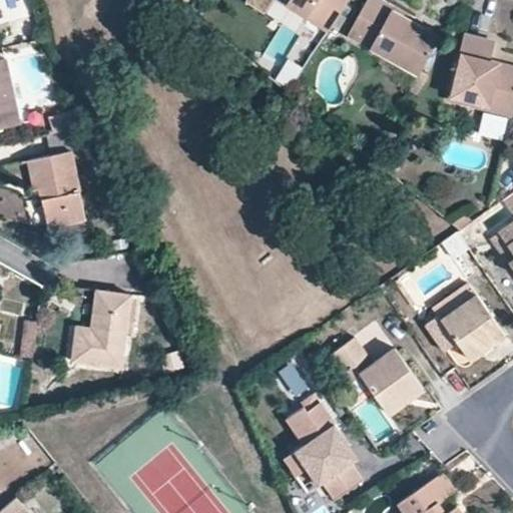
[(0,0),(4,9),(21,2),(20,0),(0,0)]
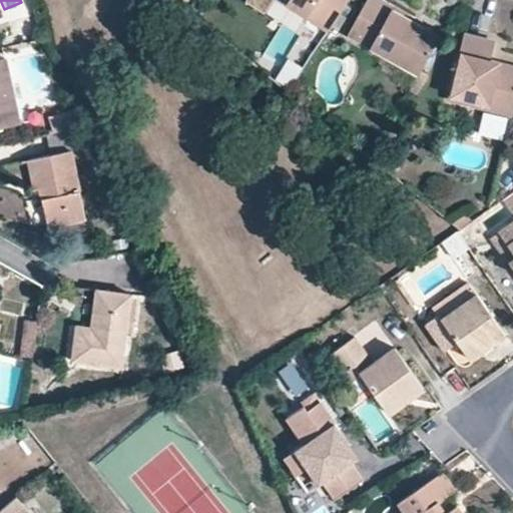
[(281,0),(329,30),(348,0),(281,0)]
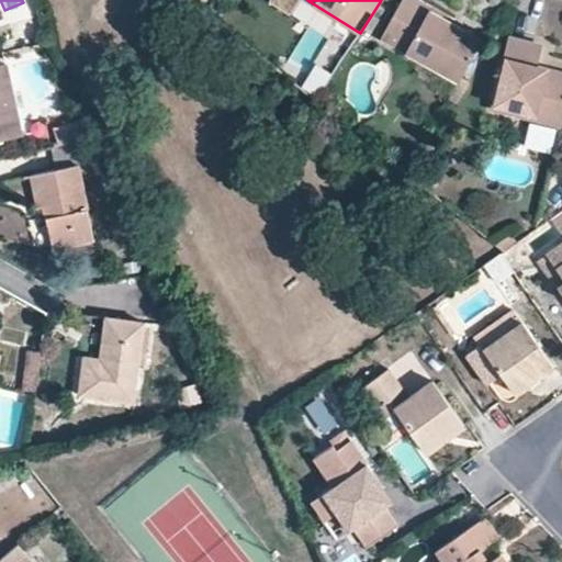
[(459,80),(482,38),(428,9),(431,4),(422,0),(401,0),(380,37),(459,80)]
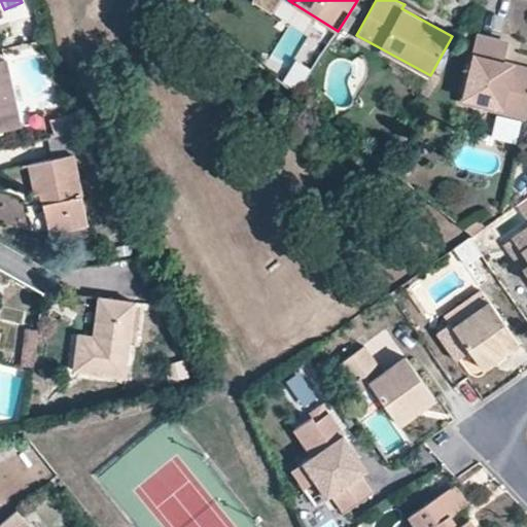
[(526,116),(526,68),(503,63),(508,41),(478,35),(460,101),(526,116)]
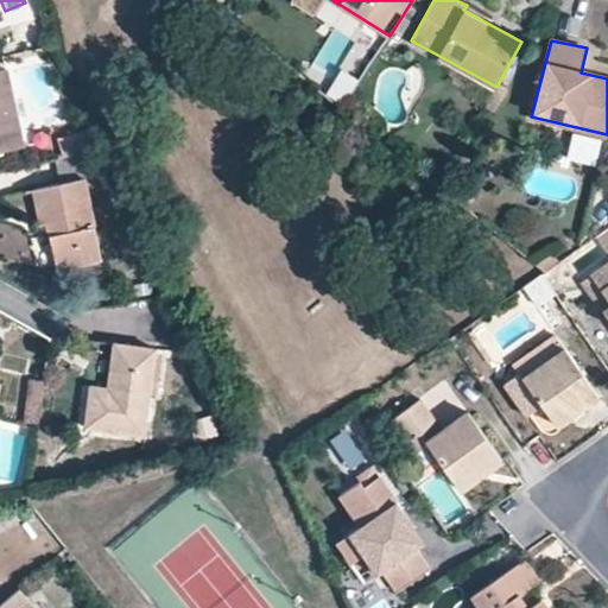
[(346,106),(360,81),(343,71),(329,96),(346,106)]
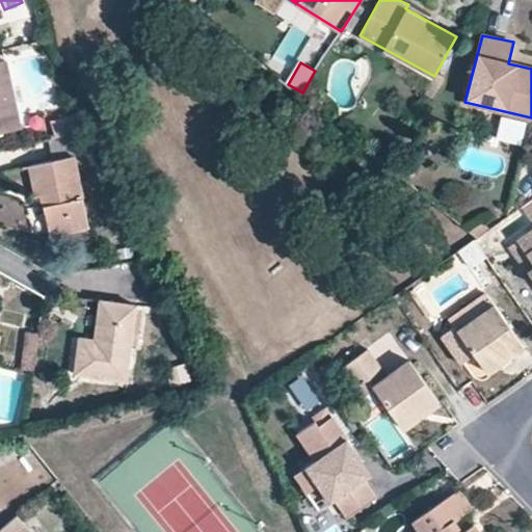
[(0,135),(20,131),(5,63),(0,63),(0,135)]
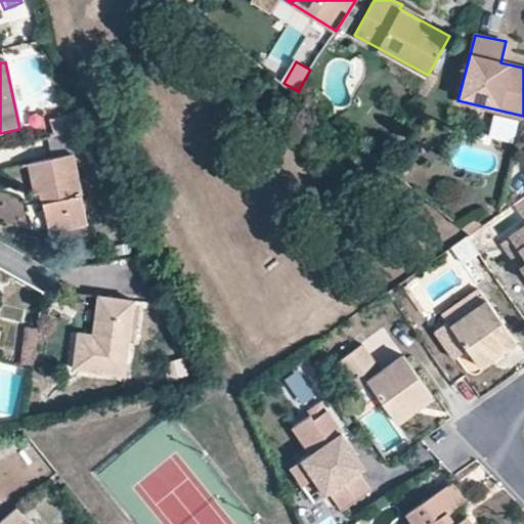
[(88,132),(79,114),(59,118),(63,137),(88,132)]
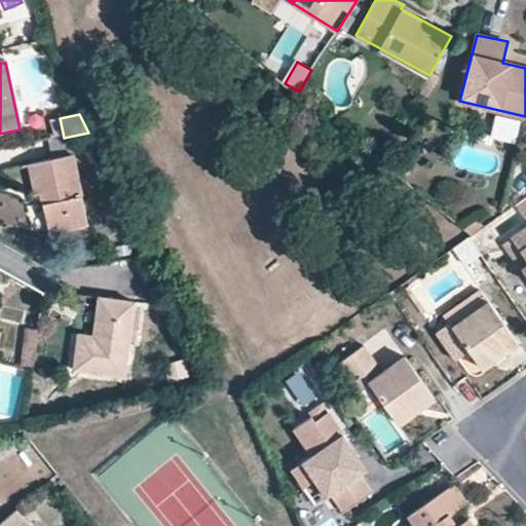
[(97,152),(88,133),(64,138),(52,140),(58,160),(73,157),(97,152)]
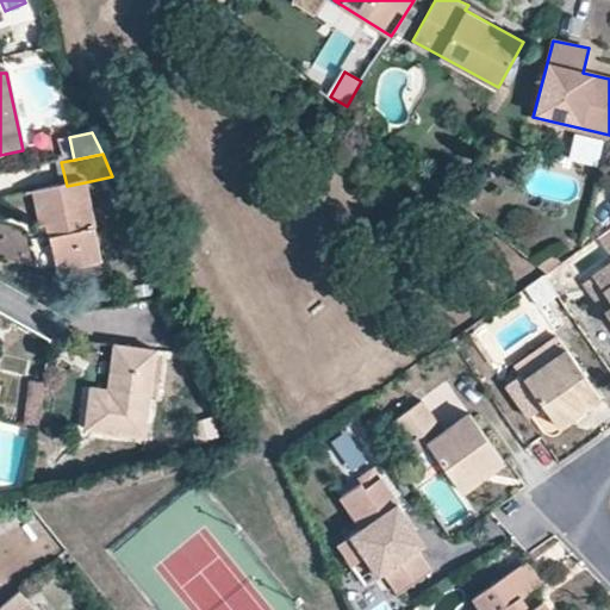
[(54,226),(64,273),(103,263),(85,182),(67,186),(47,191),(51,211),(42,213),(45,229),(54,226)]
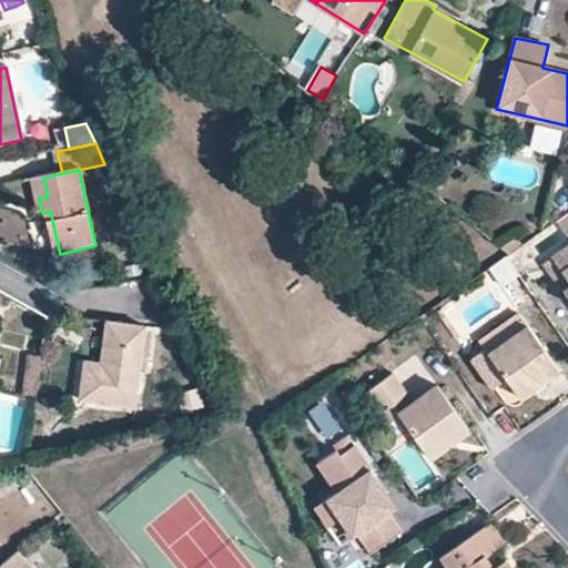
[(48,196),(43,178),(34,180),(39,199),(48,196)]
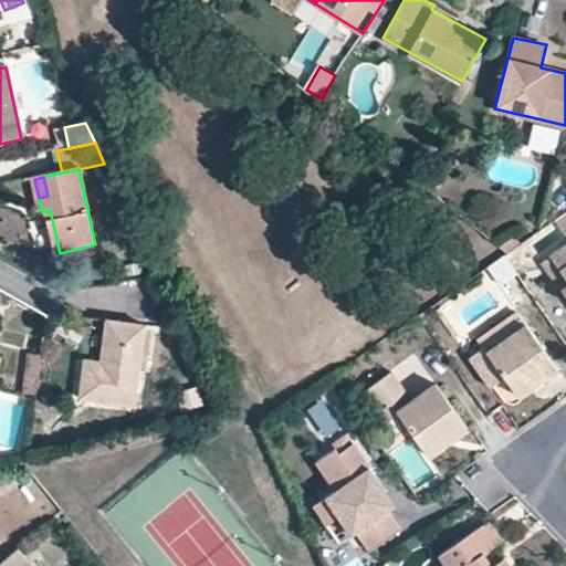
[(565,245),(552,255),(565,275),(565,284),(561,289),(565,296),(565,245)]
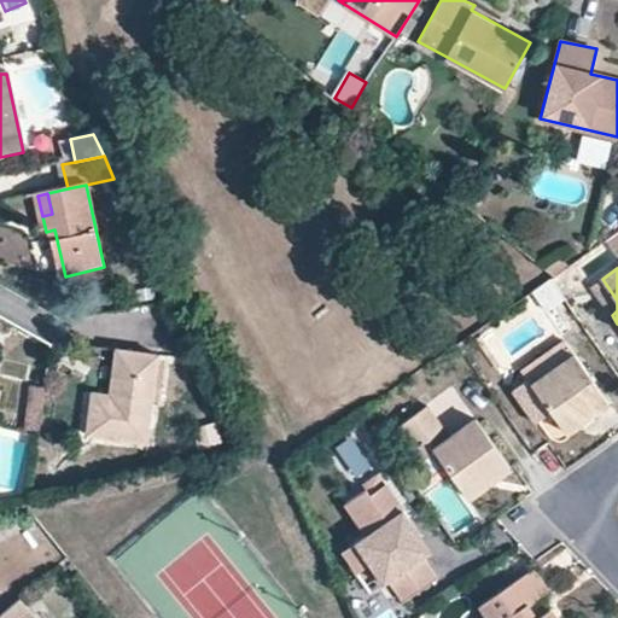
[(553,277),(532,291),(548,316),(569,302),(553,277)]
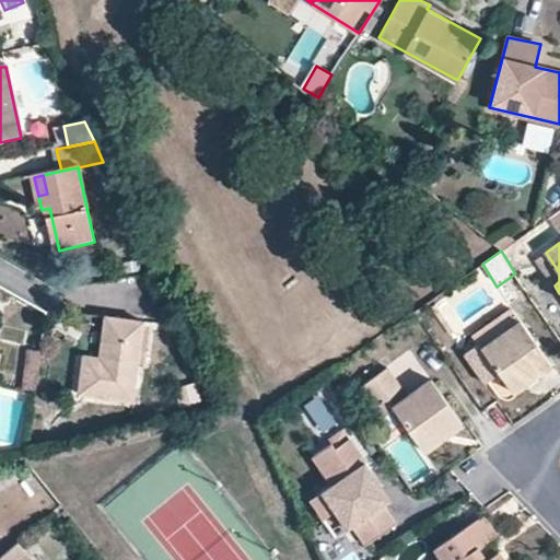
[(537,259),(555,286),(559,281),(559,272),(546,253),(537,259)]
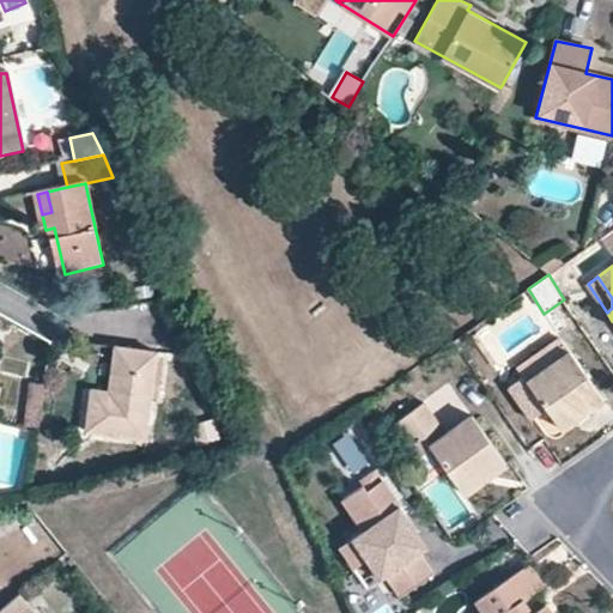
[(522,372),(527,380),(569,352),(559,338),(517,366),(522,372)]
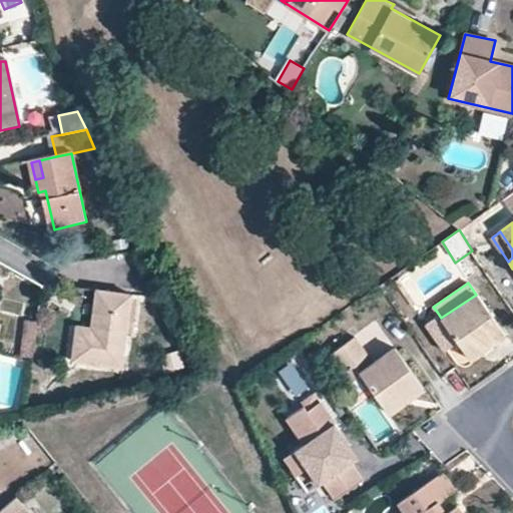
[(75,363),(123,370),(134,298),(102,293),(97,331),(80,329),(75,363)]
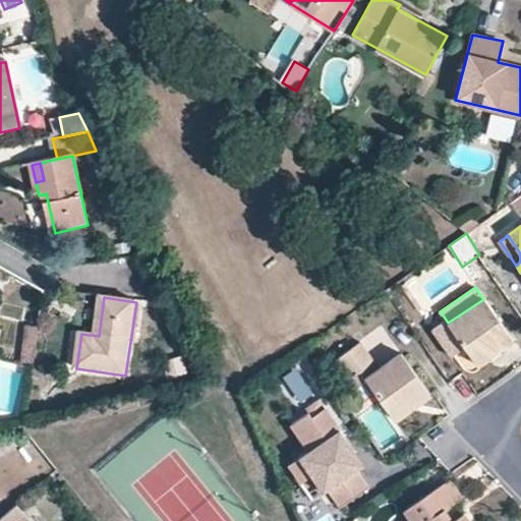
[(444,316),(430,326),(449,353),(463,344),(471,356),(498,338),(503,347),(512,341),(483,299),(448,323),(444,316)]
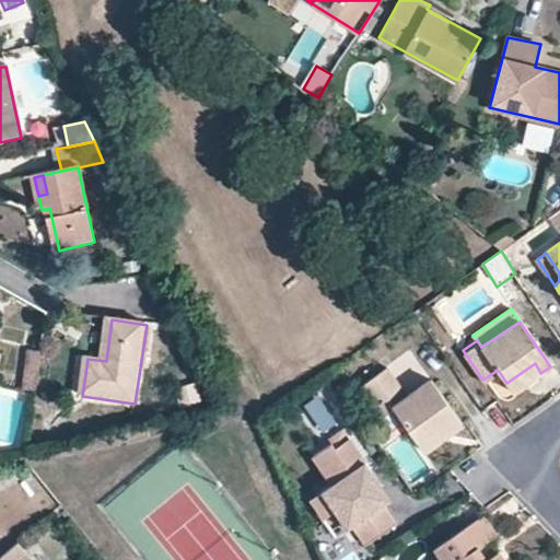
[(37,392),(43,353),(28,351),(22,388),(37,392)]
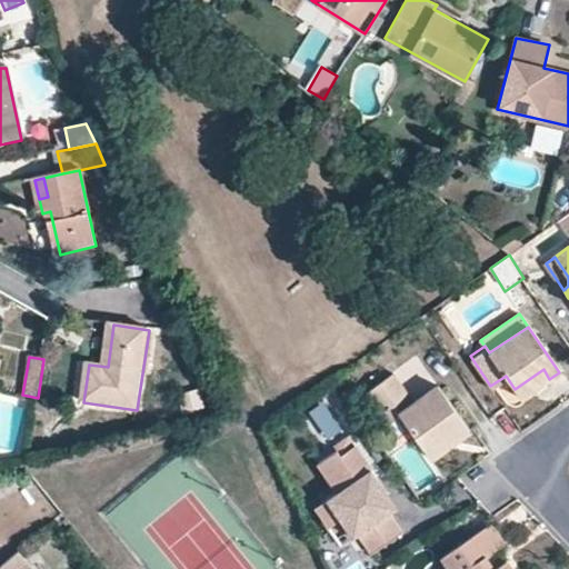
[(543,369),(515,389),(521,398),(549,379),(543,369)]
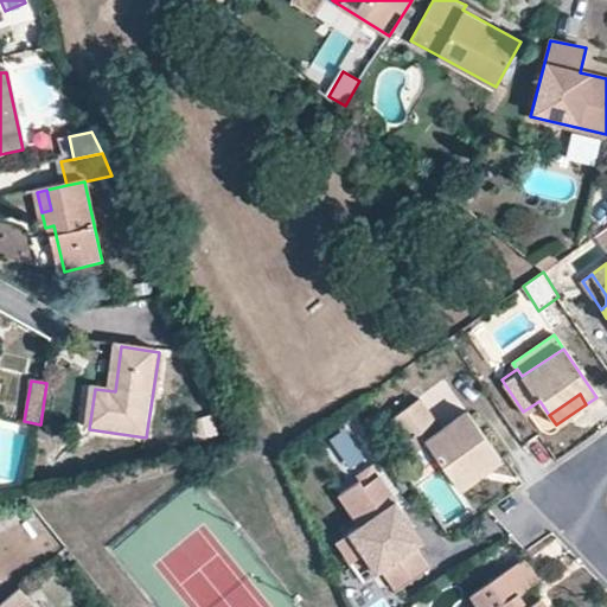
[(420,397),(391,419),(414,451),(426,442),(438,457),(454,480),(483,460),(489,470),(502,460),(468,413),(443,430),(420,397)]
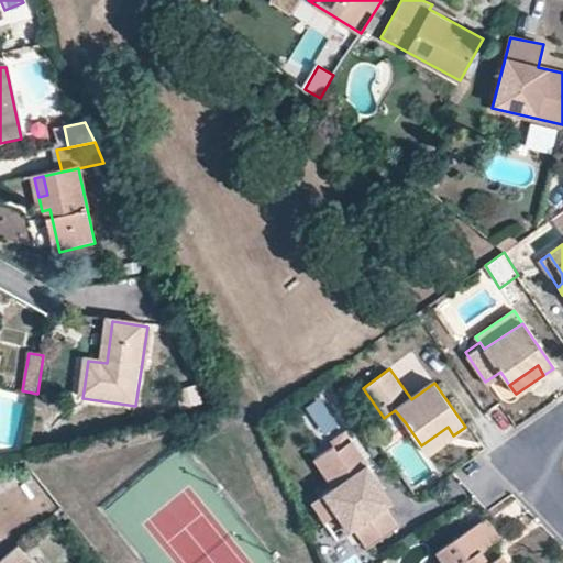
[(327,398),(310,405),(323,437),(340,429),(327,398)]
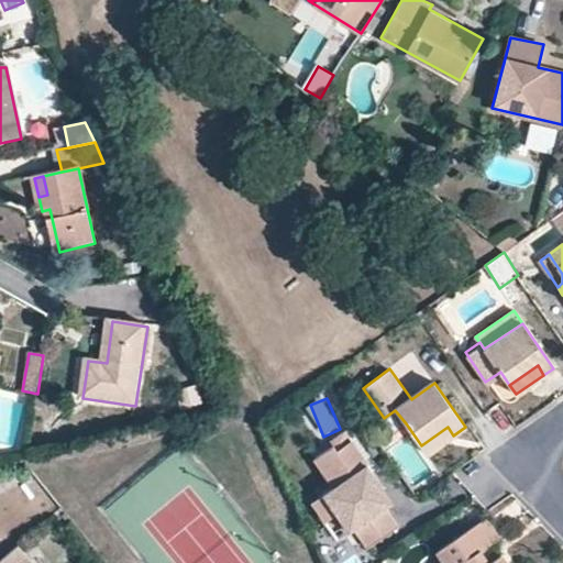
[(393,432),(406,423),(395,410),(384,418),(393,432)]
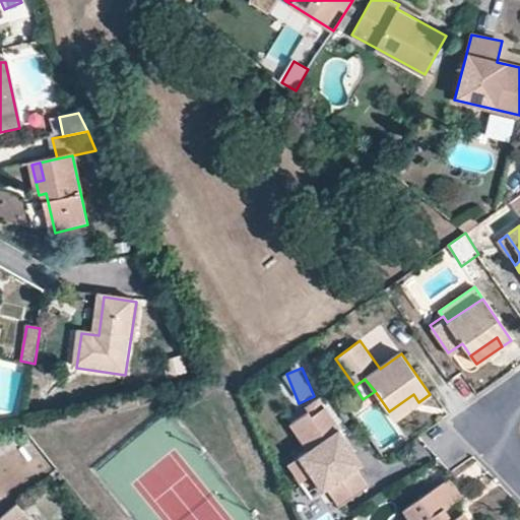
[(413,394),(389,411),(394,418),(418,402),(413,394)]
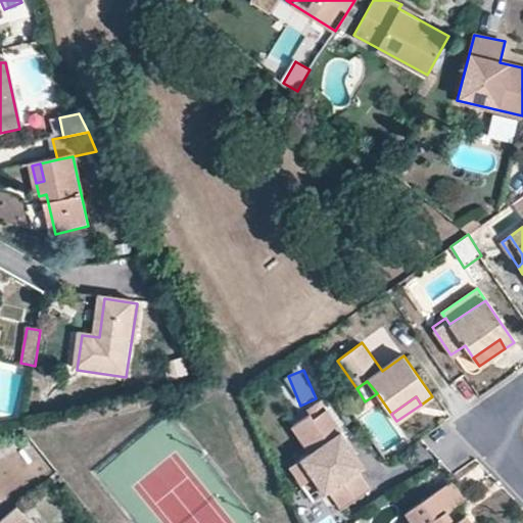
[(335,433),(341,430),(327,410),(313,419),(310,413),(293,424),(312,452),(299,460),(323,493),(330,488),(340,507),(369,487),(357,471),(363,466),(355,452),(349,456),(335,433)]
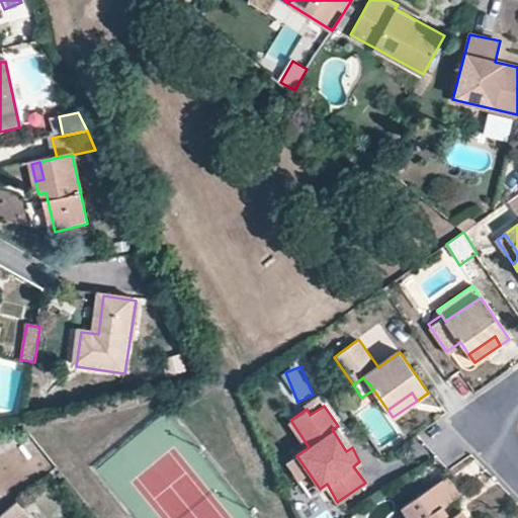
[(346,451),(352,447),(338,426),(332,429),(346,451)]
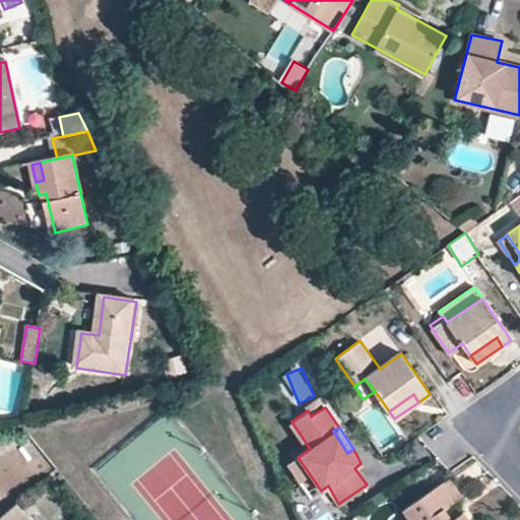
[(310,499),(321,491),(298,457),(287,465),(310,499)]
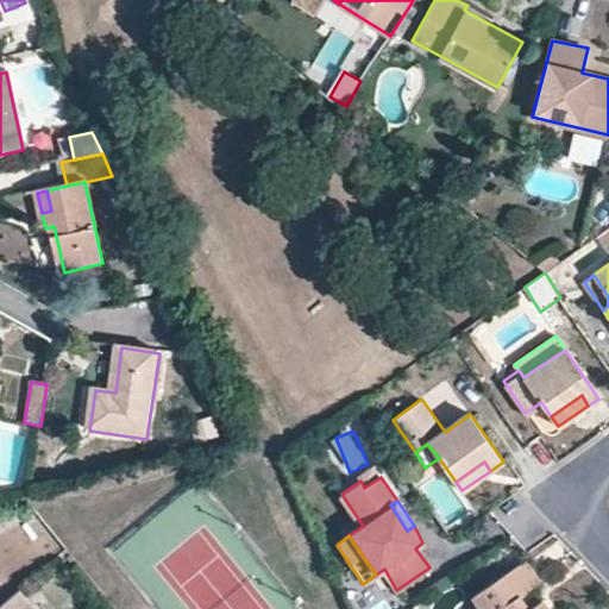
[(528,608),(519,596),(539,582),(525,560),(473,595),(482,608),(548,608),(544,601),(531,608),(528,608)]
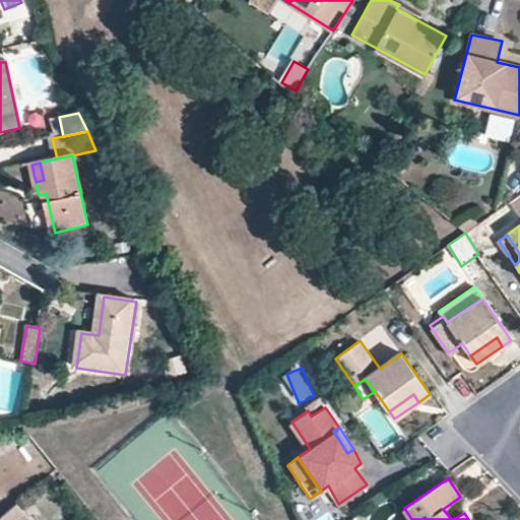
[(26,519),(28,519),(15,503),(0,516),(0,519),(26,519)]
